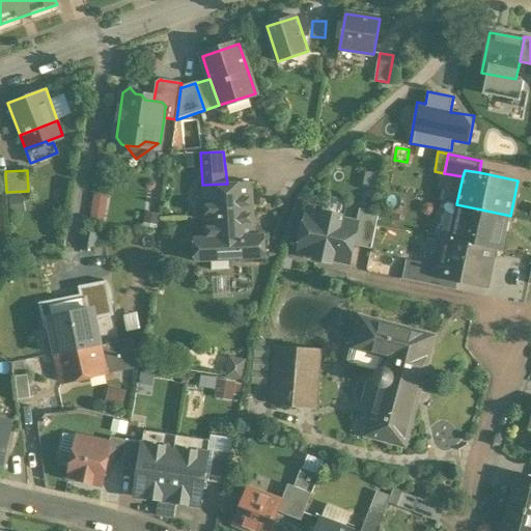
[(227,184),(202,185),(205,238),(255,235),(252,183),(227,184)]
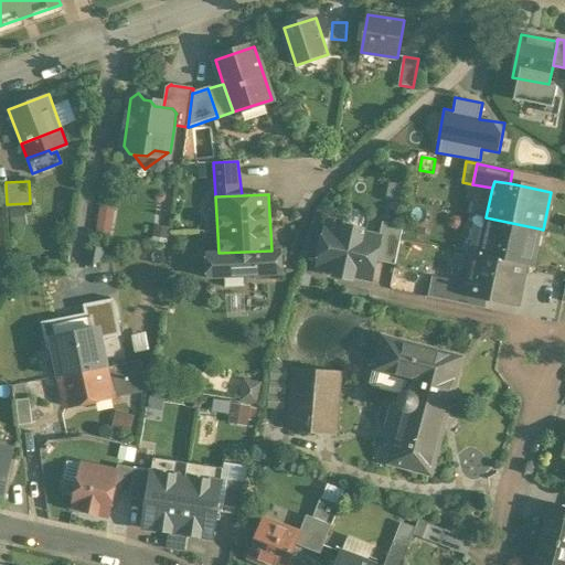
[(100,230),(114,231),(117,206),(103,205),(100,230)]
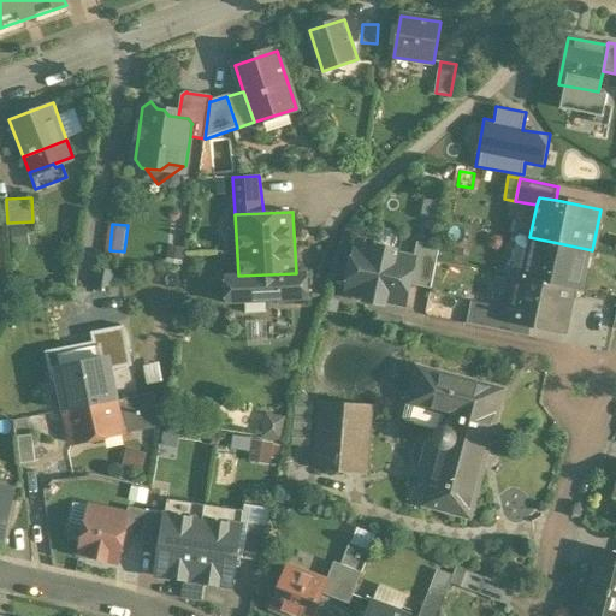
[(587,249),(534,238),(526,278),(519,277),(519,278),(579,290),(587,249)]
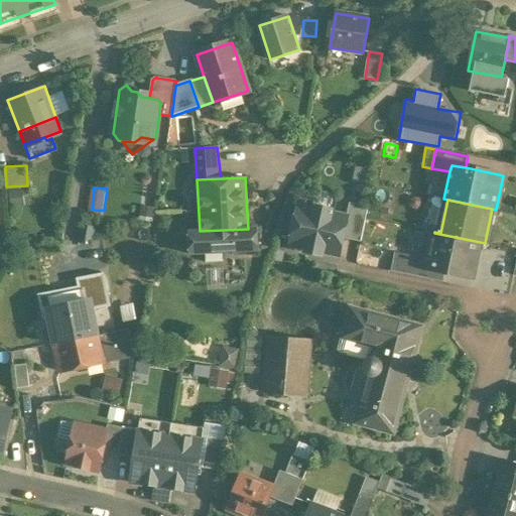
[(369,207),(350,203),(347,217),(348,217),(343,238),(361,242),(369,207)]
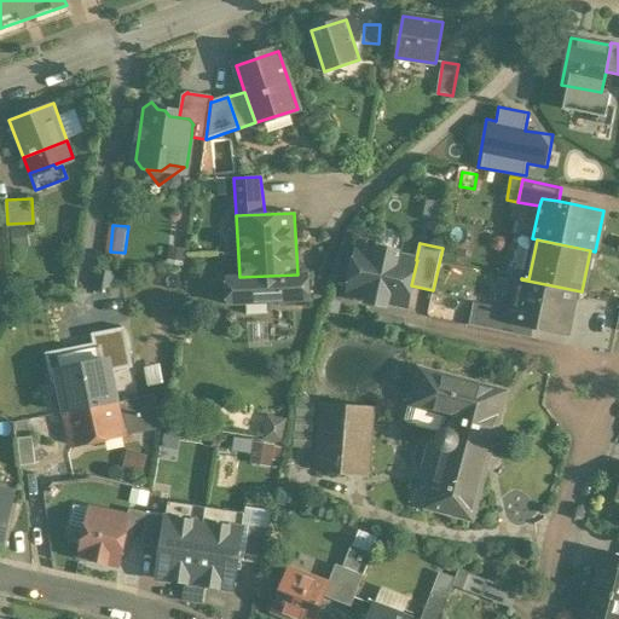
[(379,252),(358,248),(348,295),(369,299),(368,302),(386,306),(387,304),(408,307),(411,285),(417,260),(416,260),(397,255),(398,253),(379,248),(379,252)]
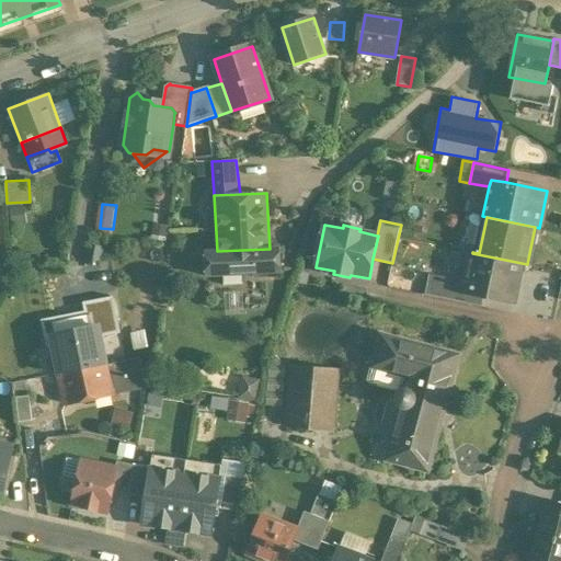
[(161,230),(150,231),(152,242),(162,240),(161,230)]
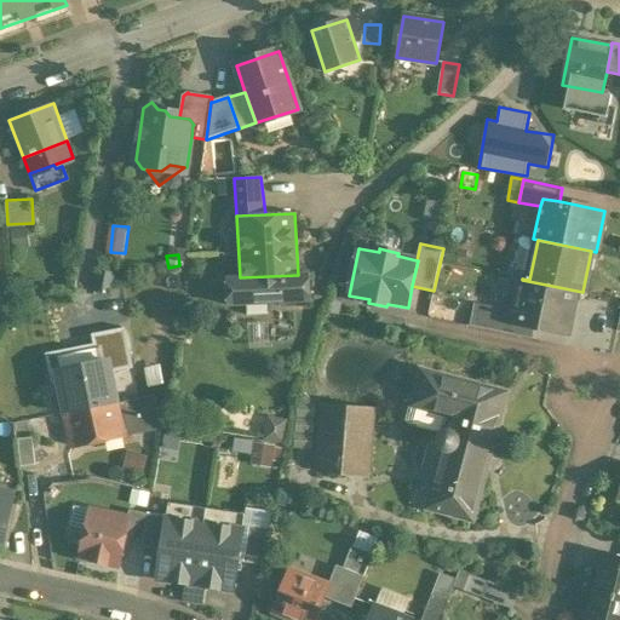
[(240,277),(227,279),(228,305),(247,304),(277,303),(311,302),(310,275),(298,275),(240,277)]
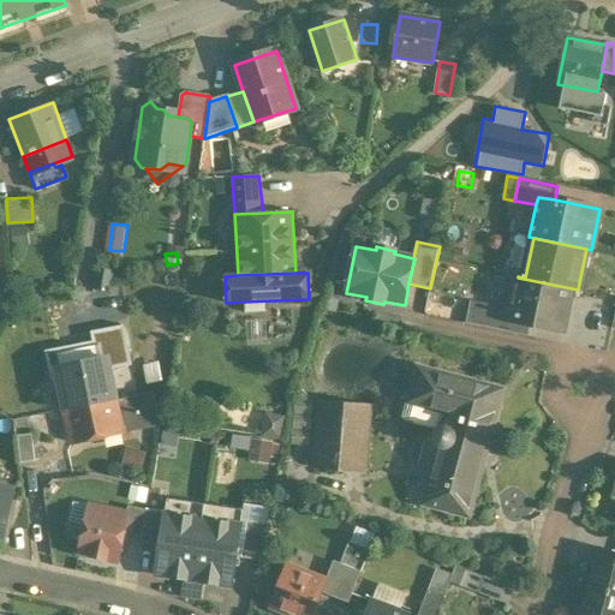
[(578,290),(518,278),(509,317),(529,321),(561,328),(569,288),(577,291),(578,290)]
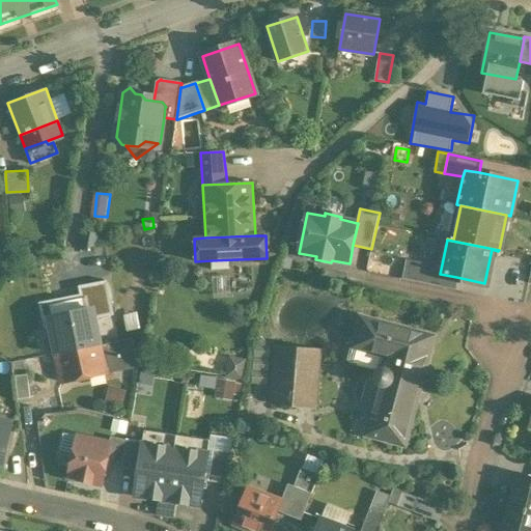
[(238,259),(212,260),(213,277),(239,276),(238,259)]
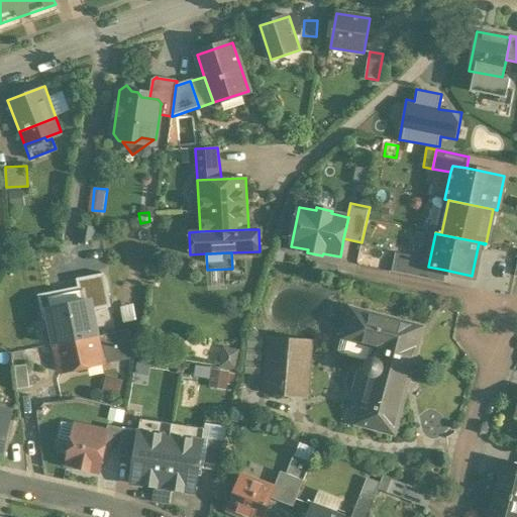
[(420,257),(396,252),(392,272),(441,282),(444,270),(428,267),(419,265),(420,257)]
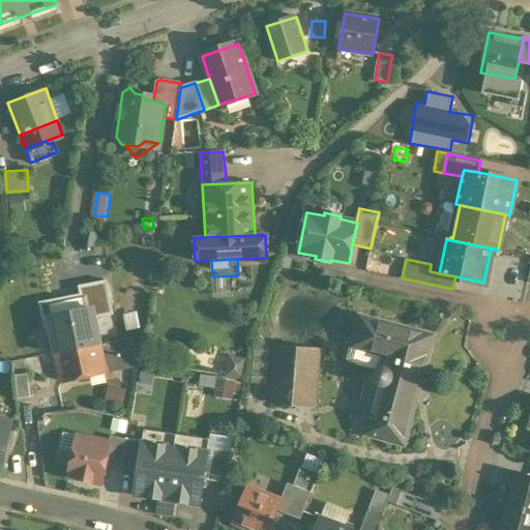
[(86,282),(27,295),(34,329),(49,326),(55,354),(100,345),(86,282)]
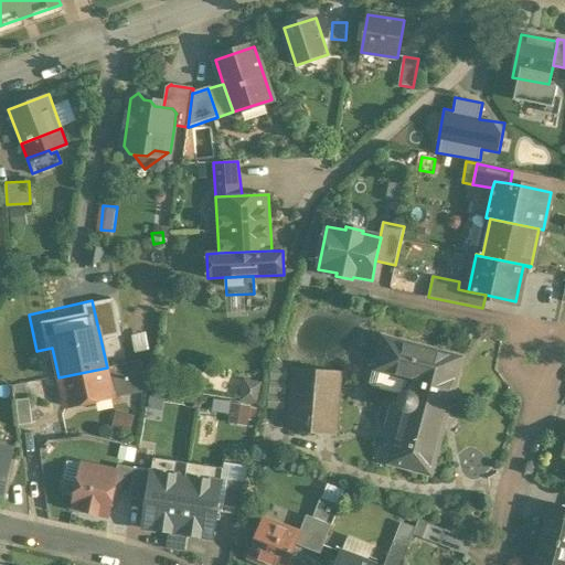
[(435,351),(384,338),(376,365),(407,374),(427,380),(435,351)]
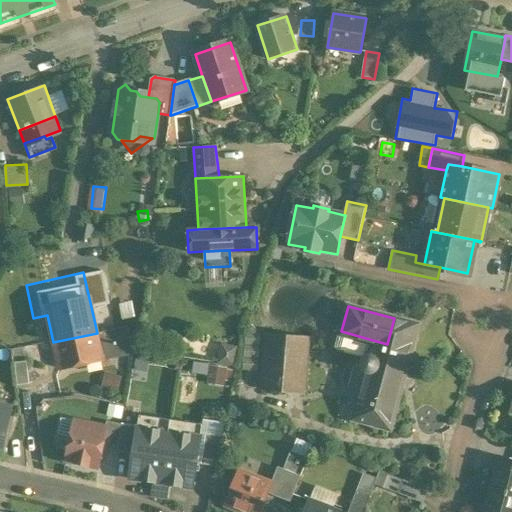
[(420,325),(394,318),(387,344),(385,352),(411,359),(420,325)]
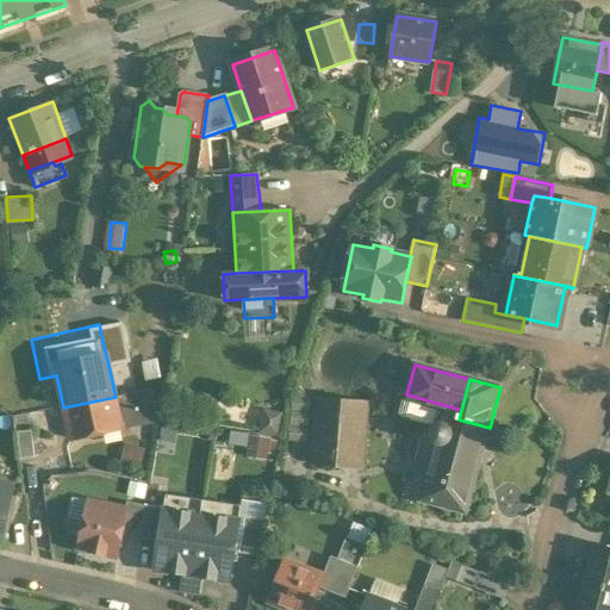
[(119,410),(123,428),(160,419),(153,390),(135,393),(138,406),(119,410)]
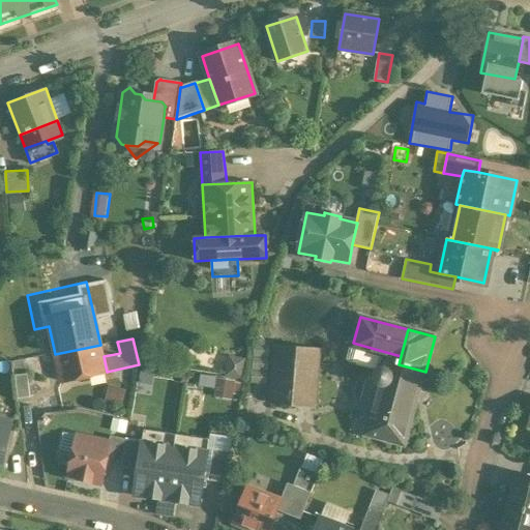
[(382,351),(353,343),(351,352),(348,354),(347,358),(349,361),(353,362),(356,360),(379,366),(381,366),(384,356),(382,351)]
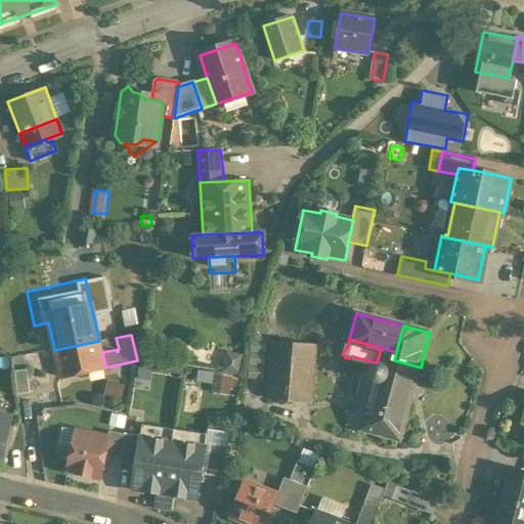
[(99,341),(54,350),(61,378),(105,368),(105,367),(102,352),(99,341)]
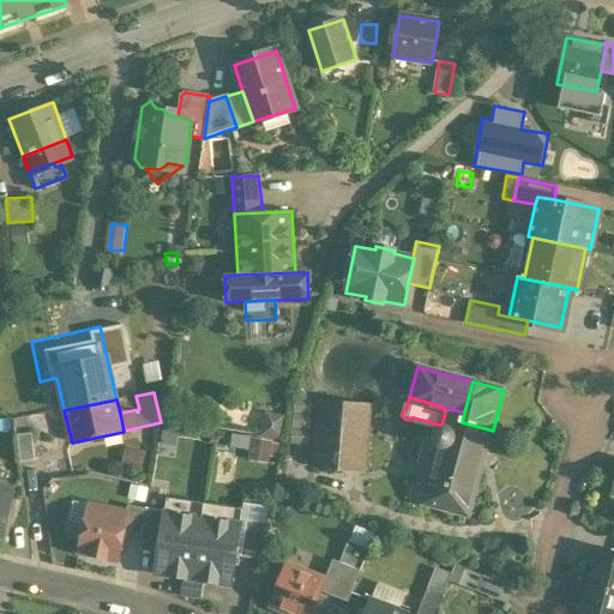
[(314,401),(295,399),(292,444),(311,446),(314,401)]
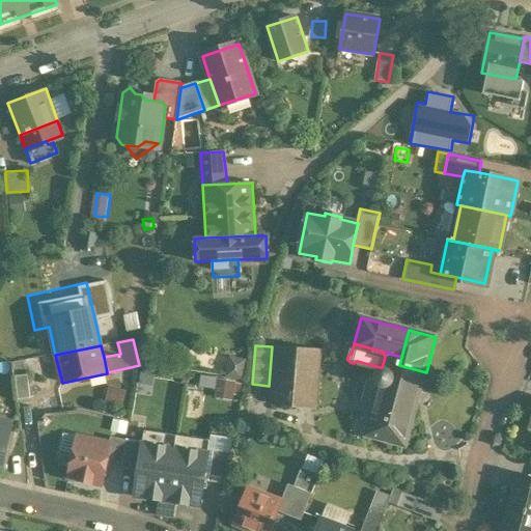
[(323,350),(276,345),(271,402),(317,408),(323,350)]
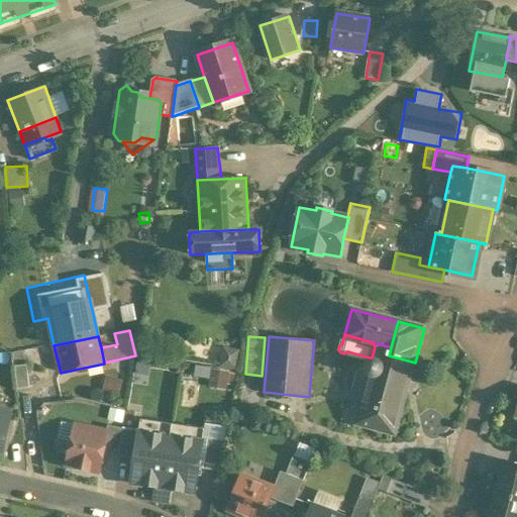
[(391,347),(373,342),(375,347),(372,357),(370,357),(368,358),(365,359),(363,363),(362,365),(362,368),(363,372),(365,375),(368,377),(372,377),(359,423),(392,432),(408,373),(412,374),(415,363),(389,355),(391,347)]
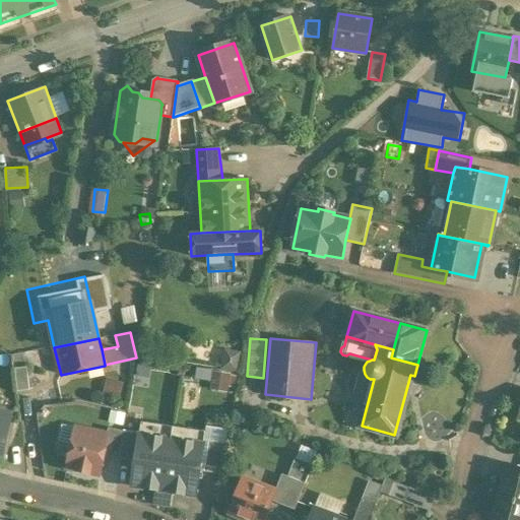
[(239,371),(242,350),(224,348),(222,369),(239,371)]
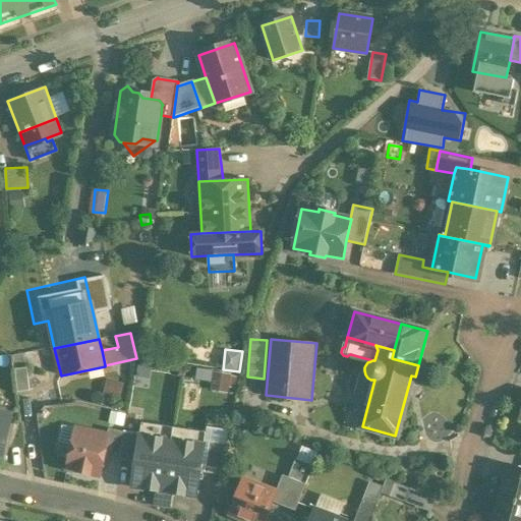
[(17,393),(30,392),(26,367),(14,369),(17,393)]
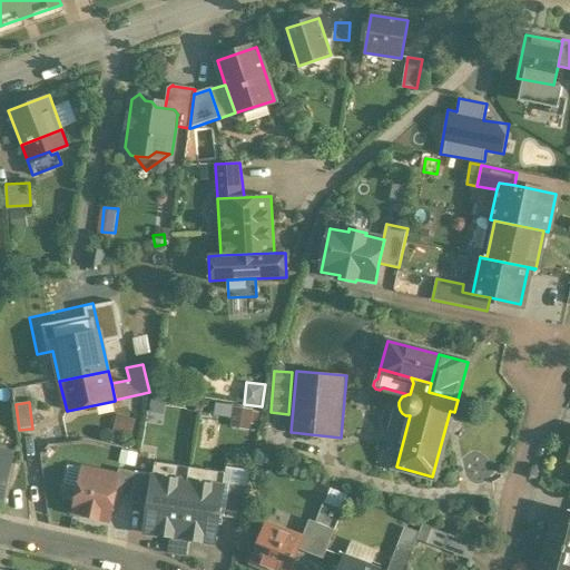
[(232,423),(258,428),(262,409),(216,402),(214,413),(233,415),(232,423)]
